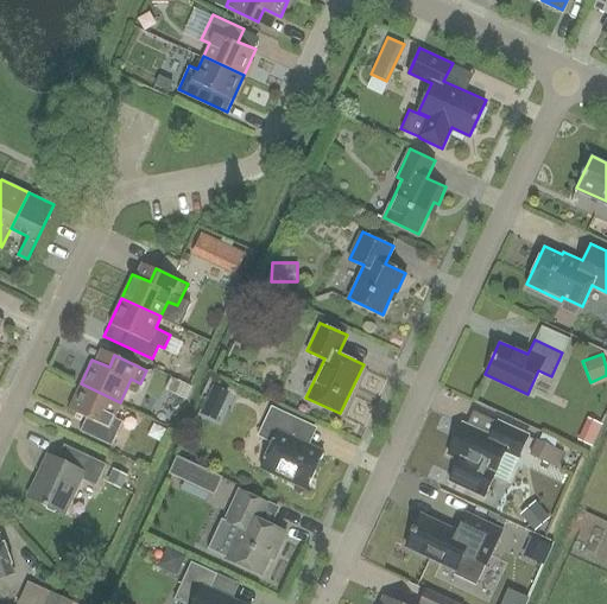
[(111,444),(115,434),(122,419),(113,415),(120,402),(81,383),(69,408),(86,415),(80,430),(111,444)]
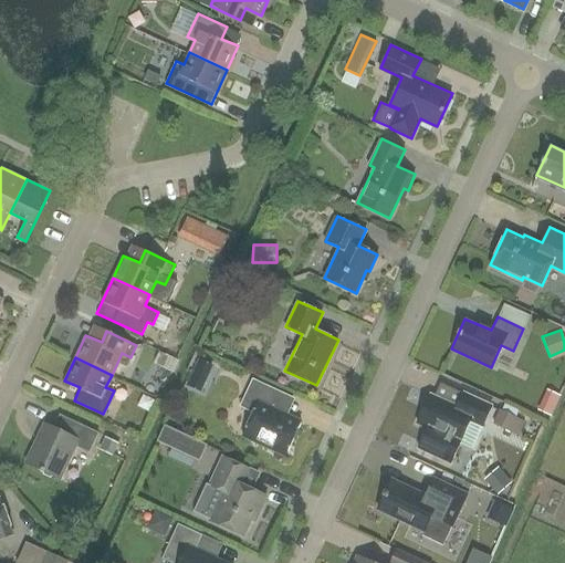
[(252,377),(240,405),(253,412),(242,435),(285,455),(301,419),(274,407),(282,391),(252,377)]
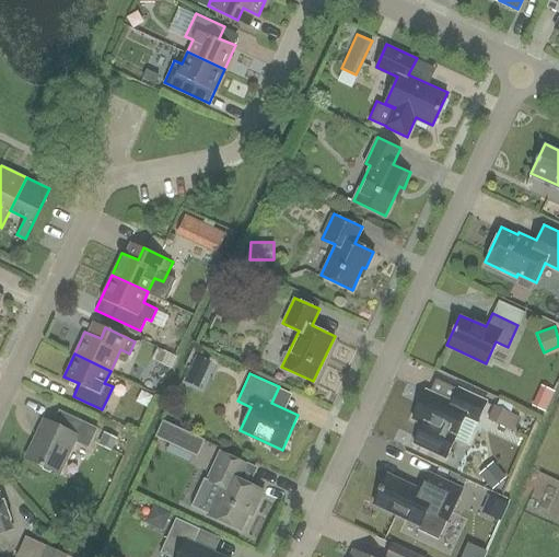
[(458,387),(458,389),(435,378),(429,391),(426,389),(412,417),(423,421),(414,441),(445,456),(454,438),(466,442),(486,399),(458,387)]
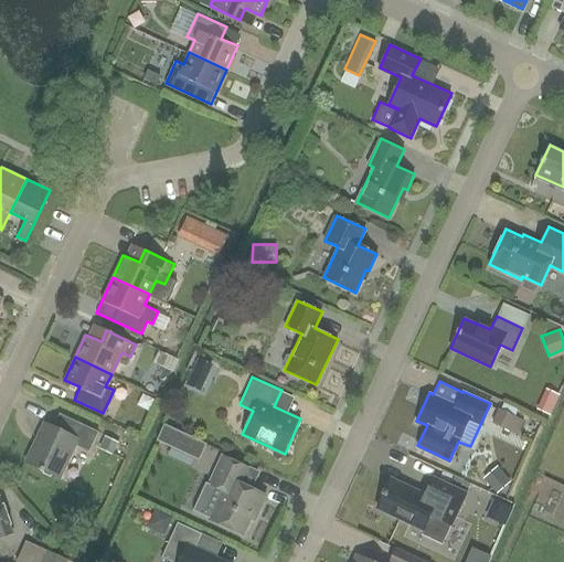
[(560,394),(545,388),(536,409),(550,414),(560,394)]
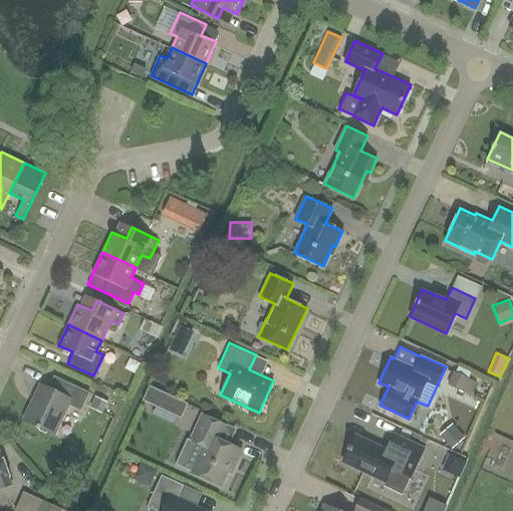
[(454,371),(448,384),(470,394),(476,380),(454,371)]
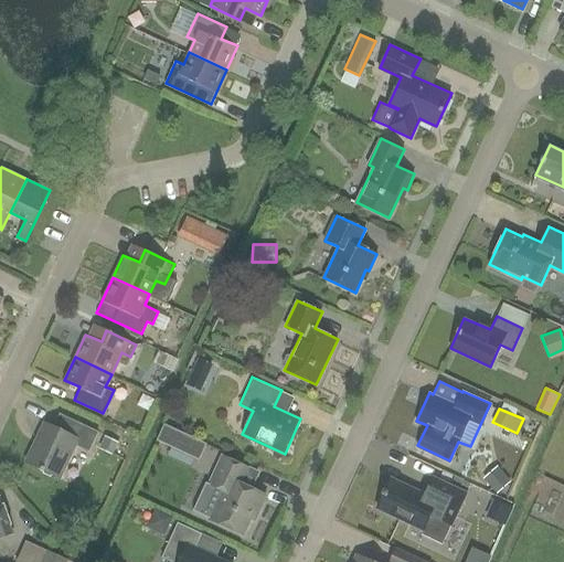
[(53,425),(44,421),(25,460),(60,476),(75,443),(89,449),(98,430),(60,412),(53,425)]
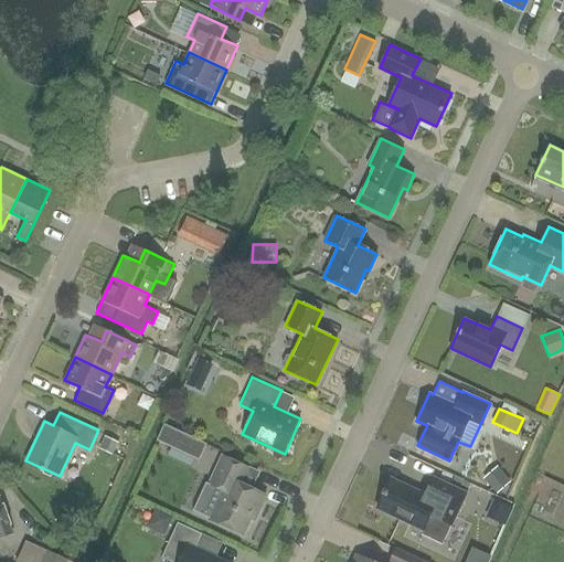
[(205,443),(163,423),(157,439),(199,459),(205,443)]
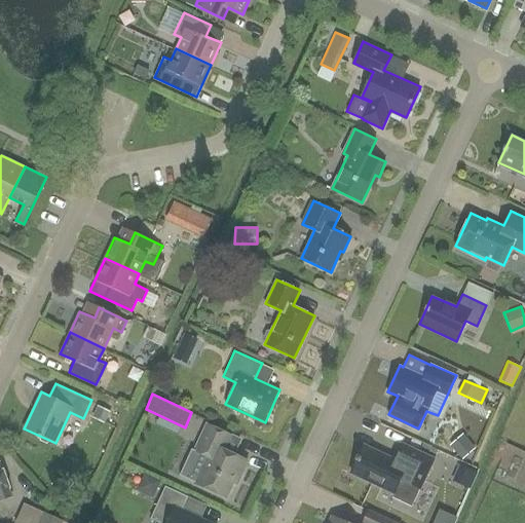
[(97,405),(90,416),(103,422),(109,410),(97,405)]
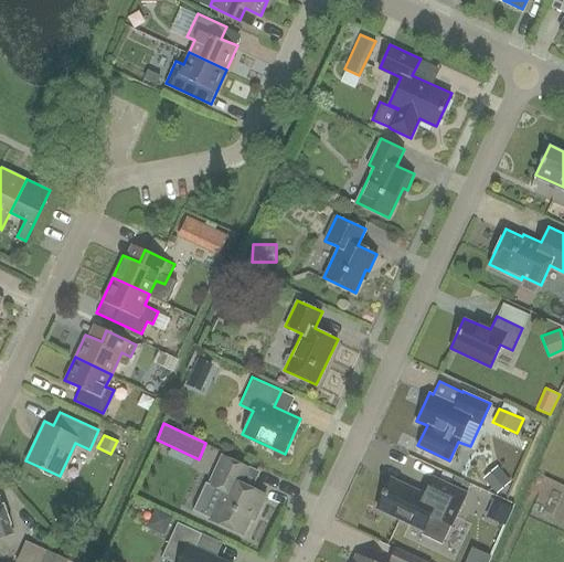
[(255,508),(258,509),(266,492),(251,486),(257,470),(222,454),(209,483),(222,489),(209,518),(243,533),(255,508)]
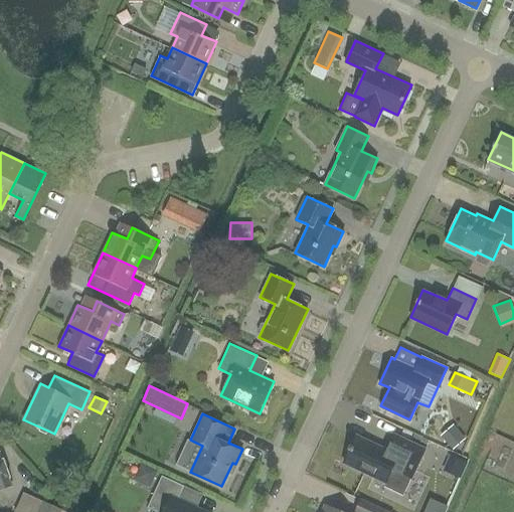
[(465,438),(453,423),(441,435),(452,448),(465,438)]
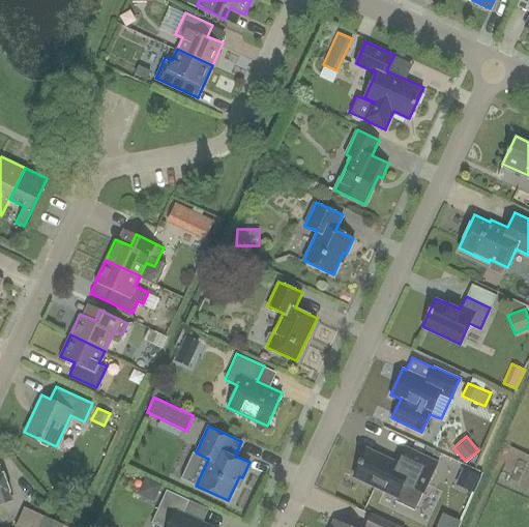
[(366,447),(354,475),(395,495),(394,499),(414,508),(422,491),(423,491),(437,461),(406,446),(399,462),(366,447)]
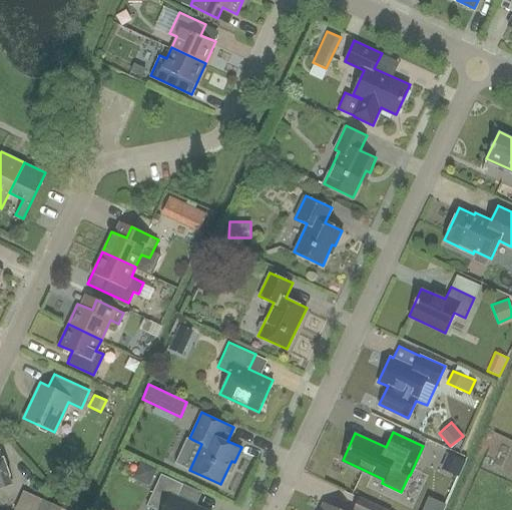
[(0,484),(11,480),(0,449),(0,484)]
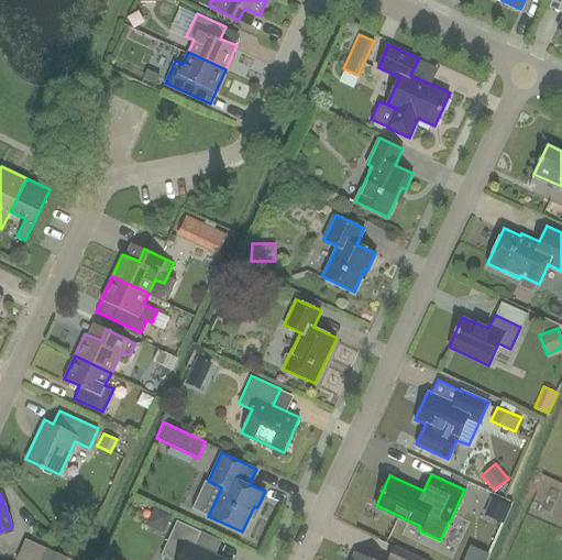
[(509,504),(491,496),(484,512),(502,519),(509,504)]
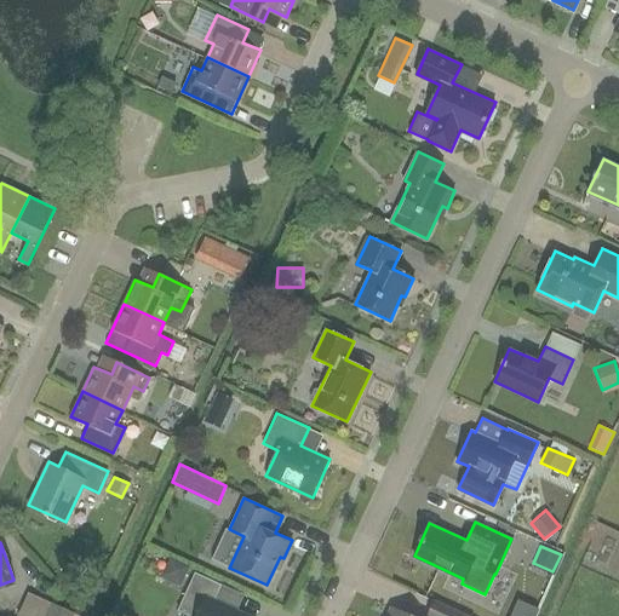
[(181,581),(189,563),(171,554),(162,571),(181,581)]
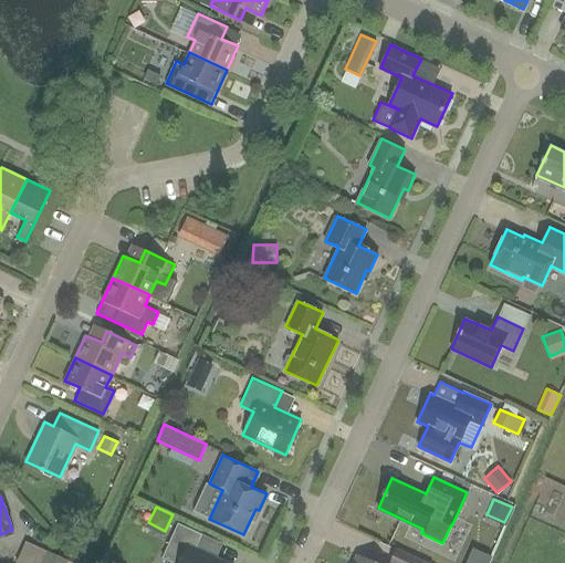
[(178,562),(231,562),(217,556),(223,542),(178,521),(163,555),(178,562)]
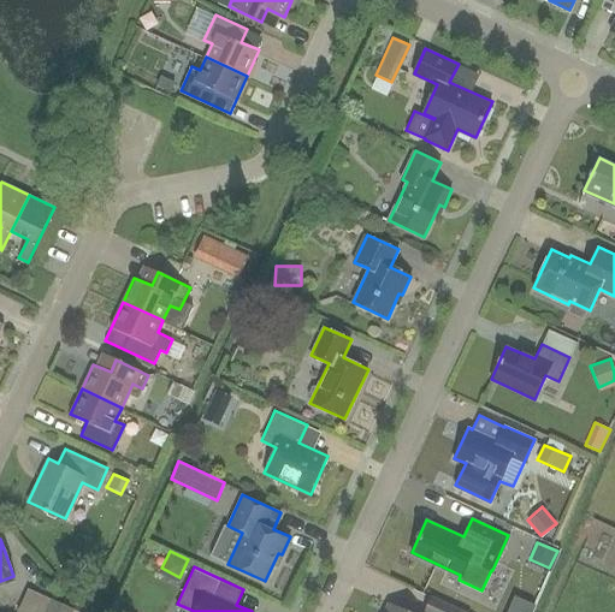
[(51,600),(28,589),(16,611),(71,611),(74,608),(52,599),(51,600)]
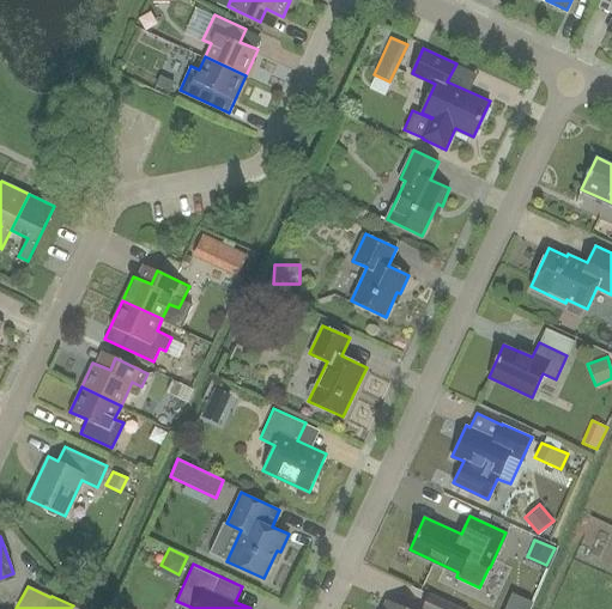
[(424,608),(465,608),(428,591),(419,607),(424,608)]
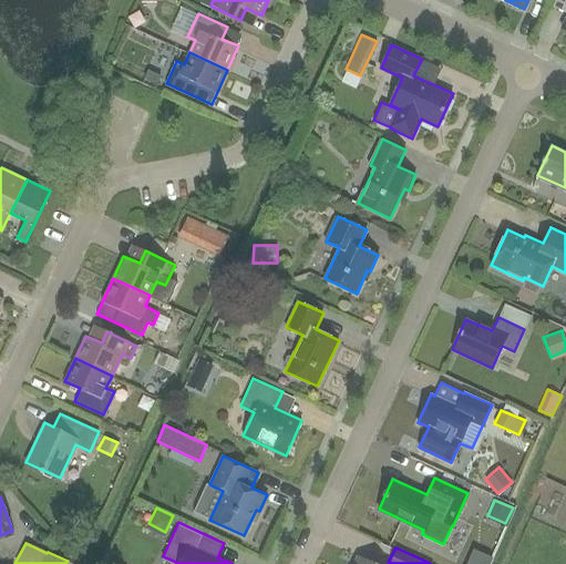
[(352,563),(378,563),(357,554),(352,563)]
